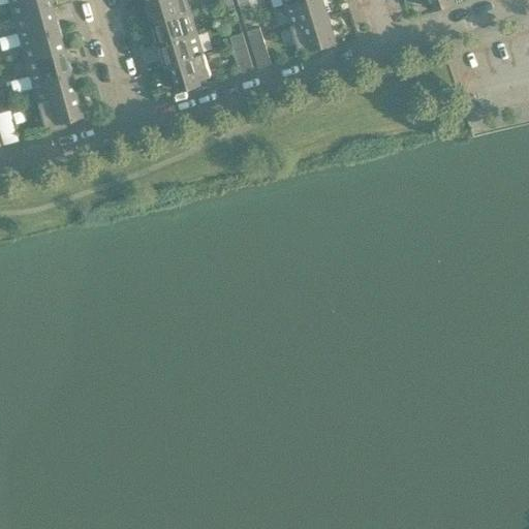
[(7,0),(7,1),(12,18),(50,7),(48,0),(7,0)]
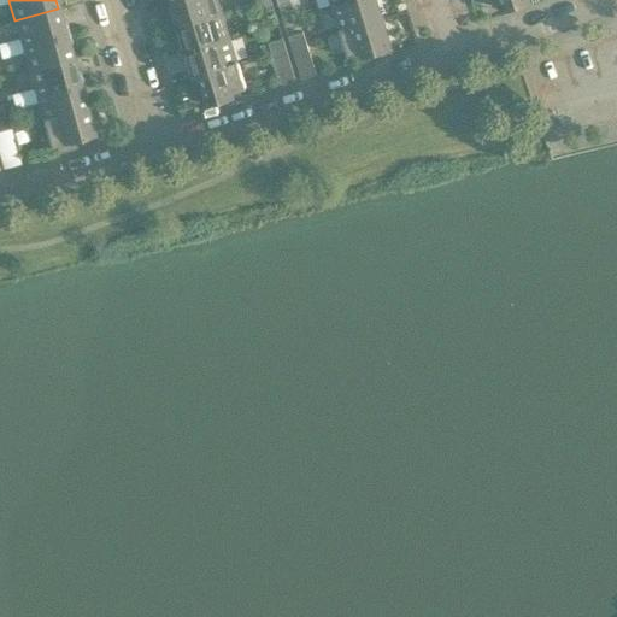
[(176,0),(170,3),(178,27),(222,13),(217,0),(176,0)]
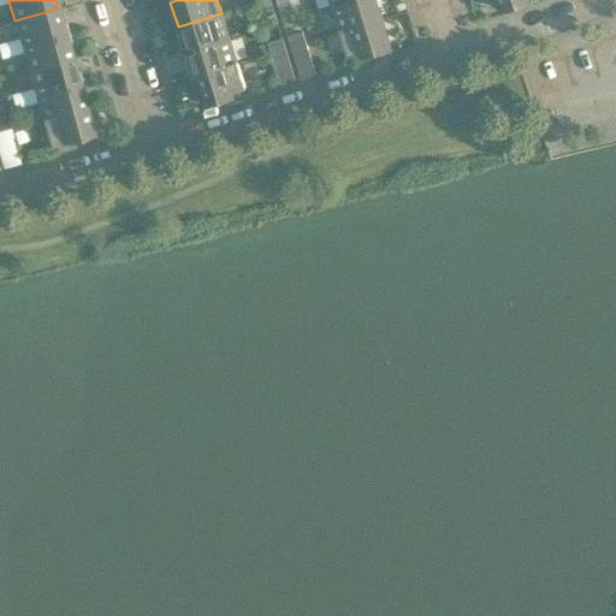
[(270,0),(265,0),(258,3),(260,12),(272,9),(270,0)]
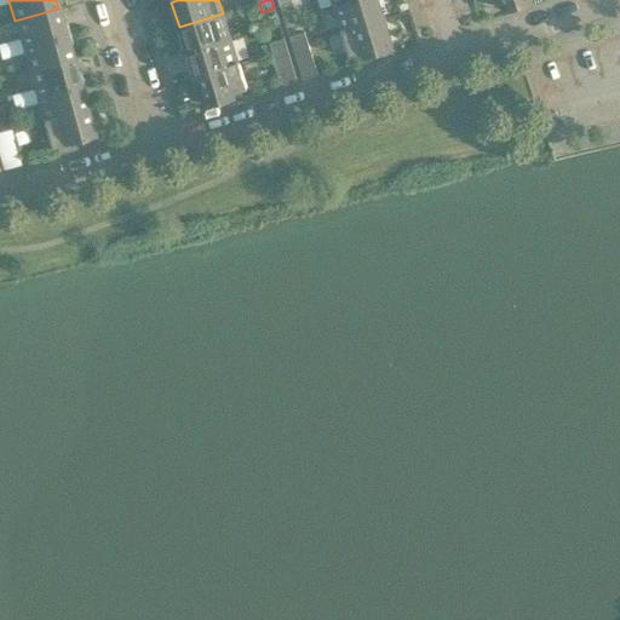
[(378,0),(352,0),(333,6),(340,32),(384,18),(378,0)]
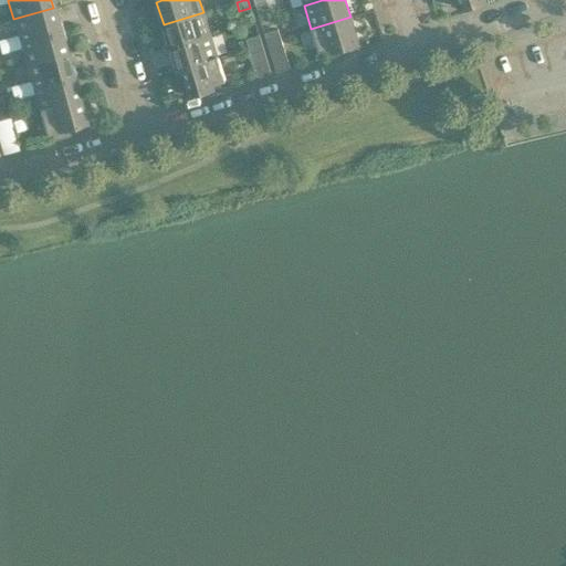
[(53,8),(13,19),(18,35),(8,39),(11,50),(21,48),(20,41),(60,30),(53,8)]
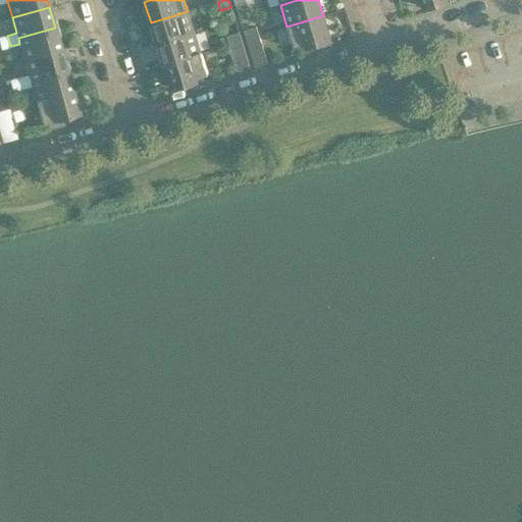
[(188,11),(151,22),(157,44),(194,33),(188,11)]
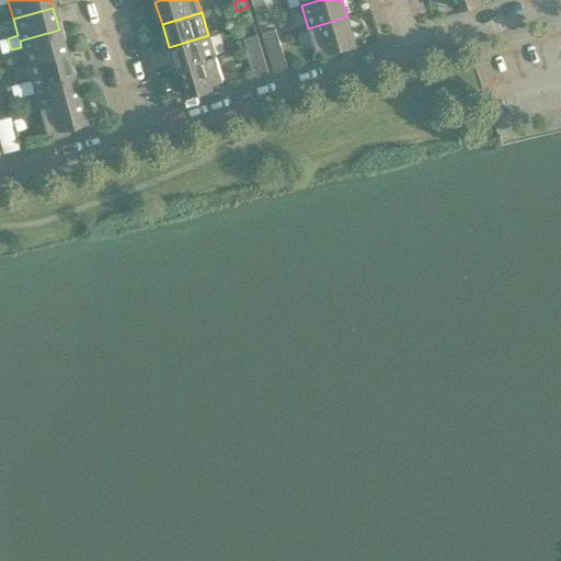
[(347,16),(308,29),(316,52),(355,39),(347,16)]
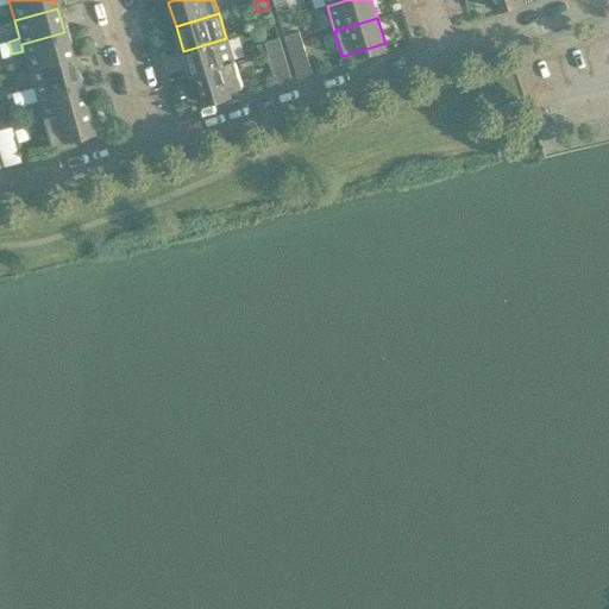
[(64,32),(22,44),(23,51),(27,69),(71,57),(64,32)]
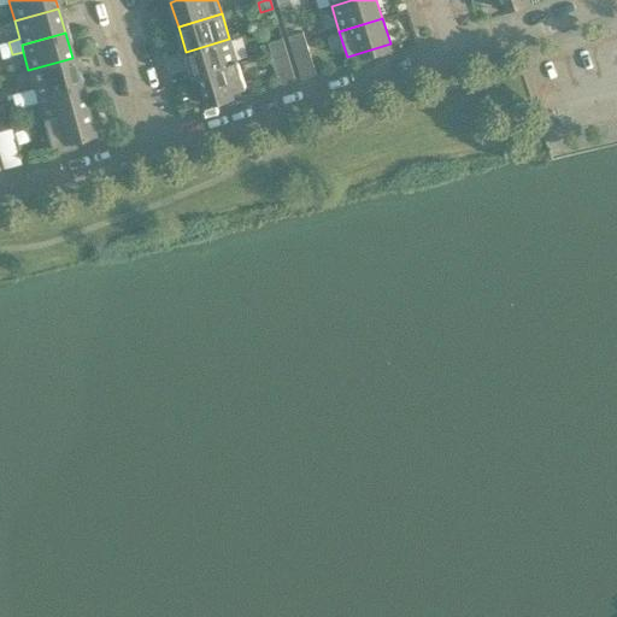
[(288,36),(291,46),(306,42),(303,33),(288,36)]
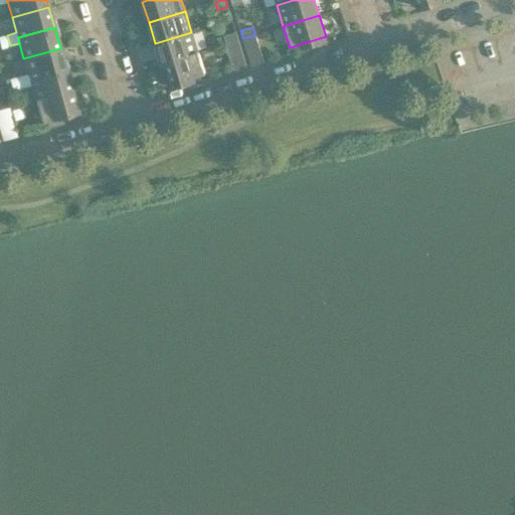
[(191,32),(155,43),(162,64),(198,52),(191,32)]
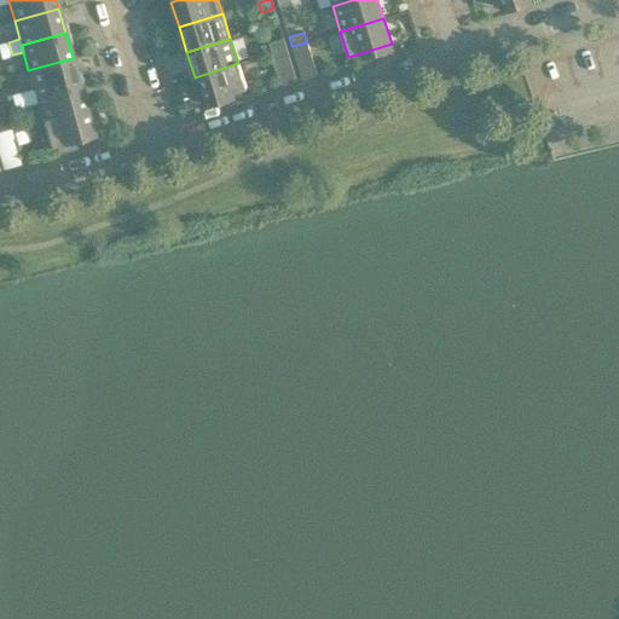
[(268,44),(271,53),(287,48),(283,39),(268,44)]
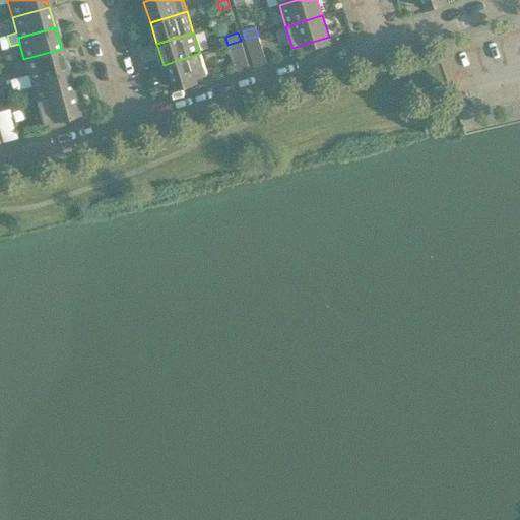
[(0,44),(1,49),(10,46),(7,36),(0,37),(0,44)]
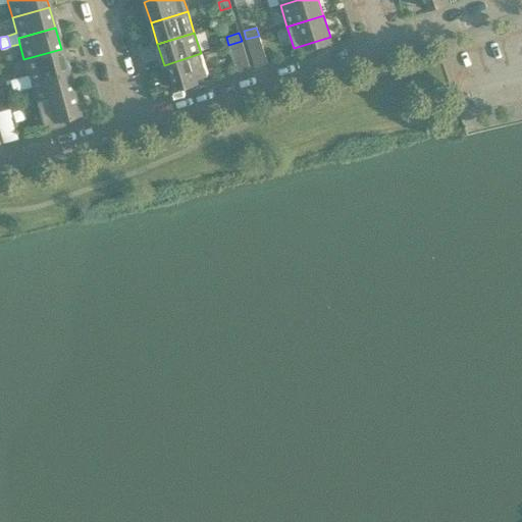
[(259,36),(246,39),(255,67),(267,63),(259,36)]
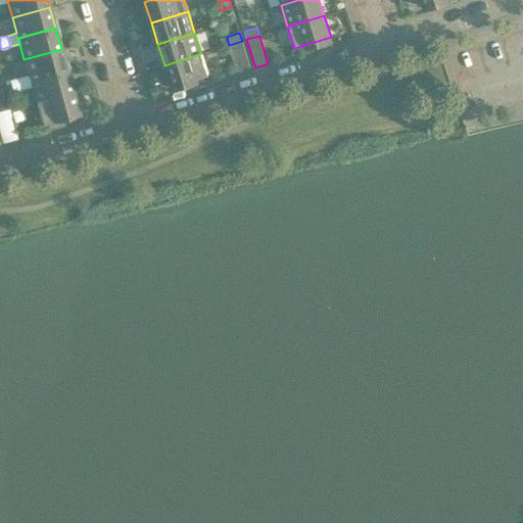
[(242,41),(229,45),(238,73),(250,68),(242,41)]
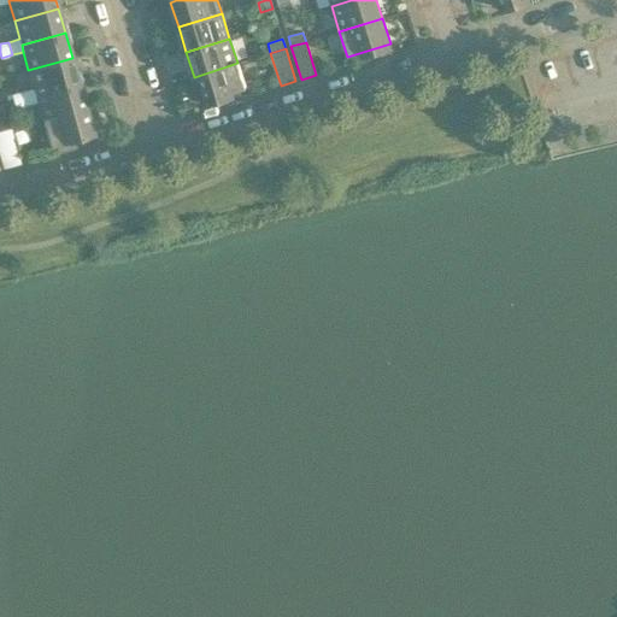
[(72,58),(28,70),(34,89),(23,92),(27,105),(37,103),(35,95),(78,83),(72,58)]
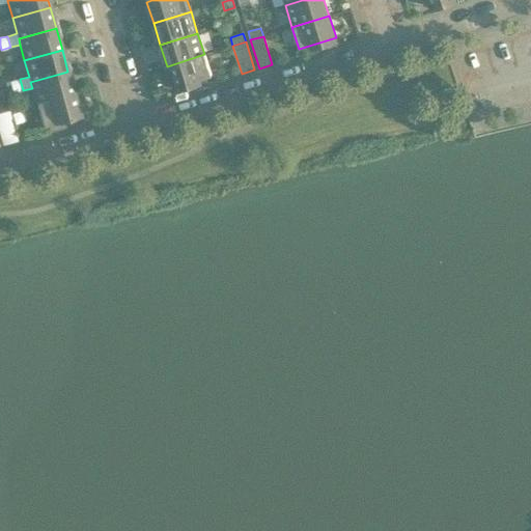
[(204,54),(167,66),(173,88),(190,83),(192,89),(207,85),(205,78),(211,77),(204,54)]
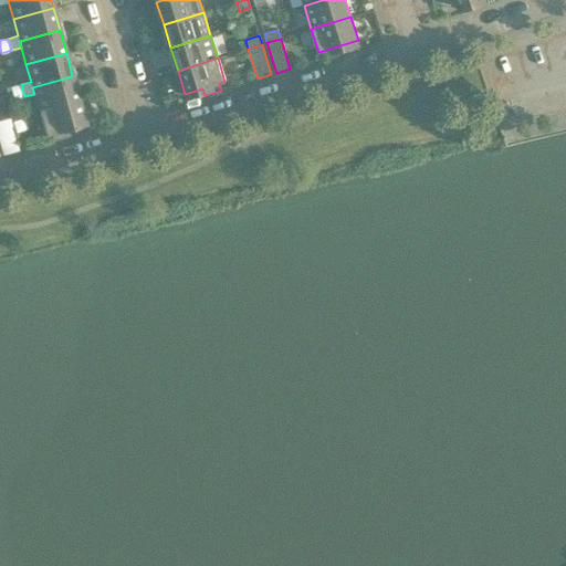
[(72,76),(32,87),(34,94),(39,111),(79,100),(72,76)]
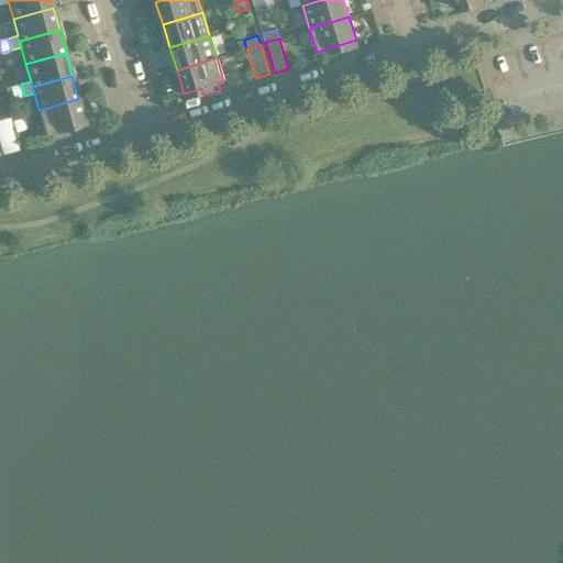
[(14,98),(24,96),(21,84),(11,87),(14,98)]
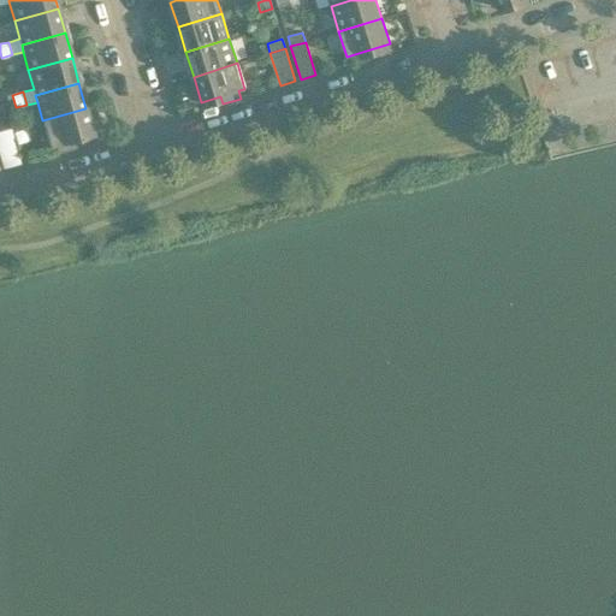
[(86,108),(42,120),(49,147),(55,144),(58,152),(75,147),(72,140),(93,135),(86,108)]
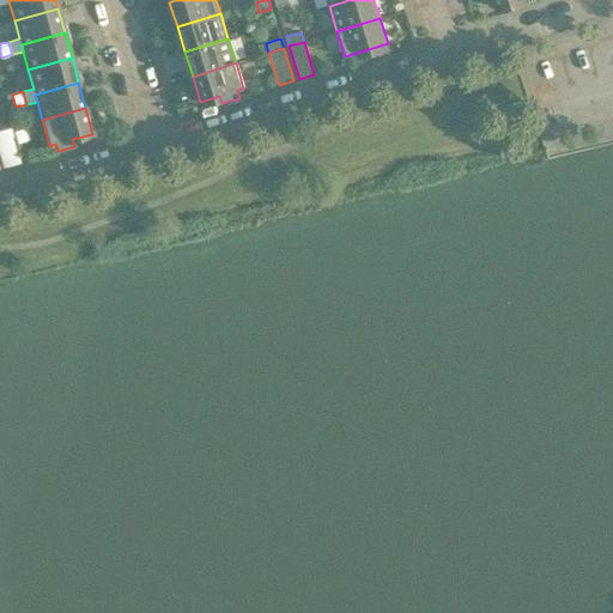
[(0,157),(2,167),(18,162),(10,128),(0,131),(0,157)]
